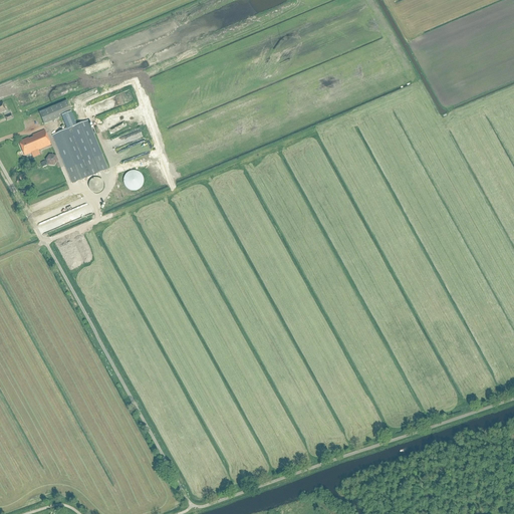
[(115,103),(134,99),(132,88),(112,93),(115,103)]
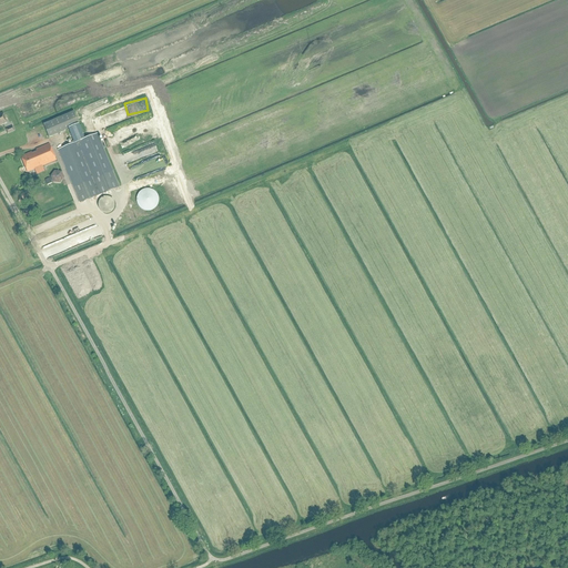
[(48,138),(79,124),(73,112),(43,124),(48,138)]
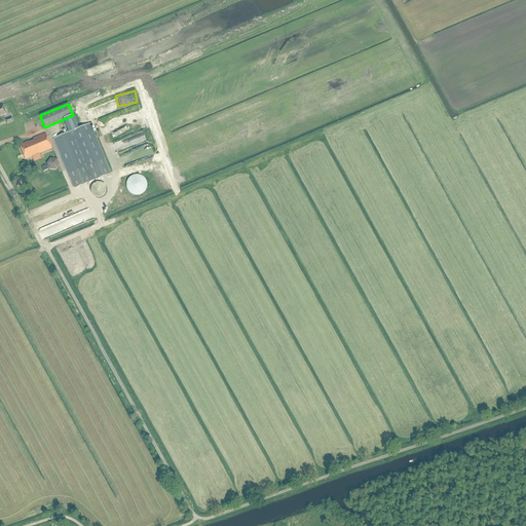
[(53,140),(68,175),(74,188),(110,173),(89,124),(53,140)]
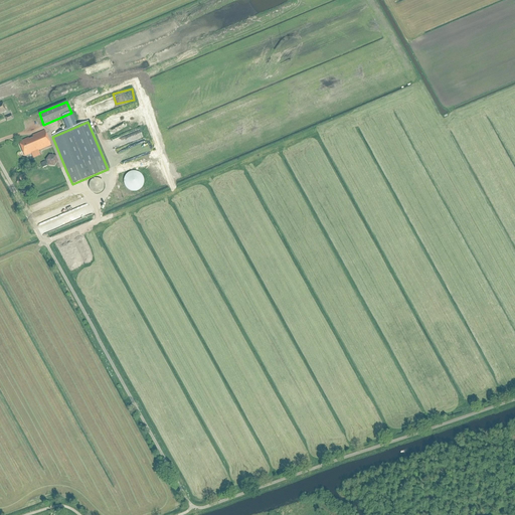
[(25,156),(50,146),(44,132),(32,137),(33,138),(29,140),(28,138),(19,142),(25,156)]
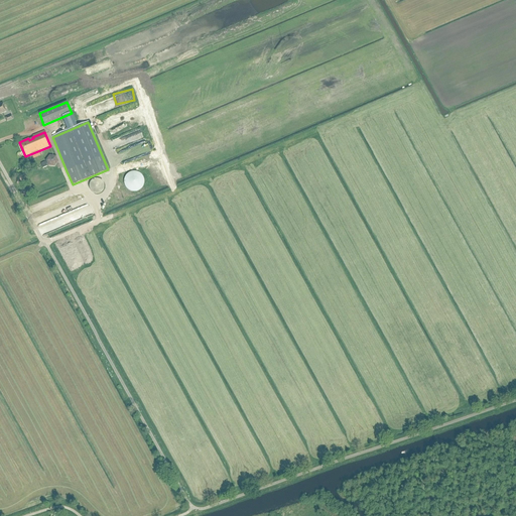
[(144,145),(145,148),(150,147),(149,140),(141,142),(142,146),(144,145)]
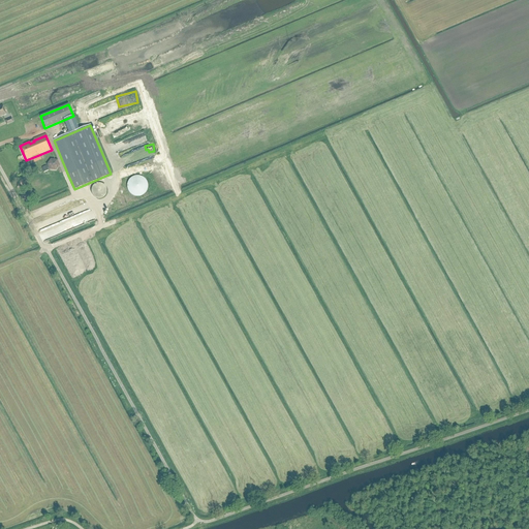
[(51,159),(47,164),(50,170),(56,172),(60,166),(57,160),(51,159)]
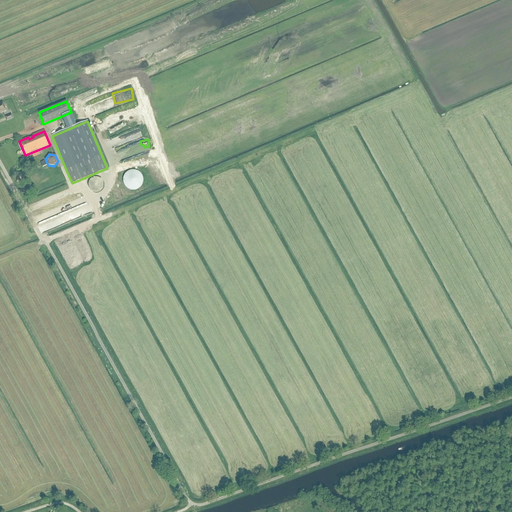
[(143,178),(142,177),(142,176),(142,175),(141,175),(141,174),(140,173),(139,173),(139,172),(138,172),(137,171),(136,171),(135,171),(135,170),(134,170),(133,170),(132,170),(131,171),(130,171),(129,171),(128,172),(127,172),(126,173),(125,174),(125,175),(124,176),(123,177),(123,178),(123,179),(123,180),(123,181),(123,182),(123,183),(124,184),(124,185),(124,186),(125,186),(125,187),(126,188),(127,188),(127,189),(128,189),(129,189),(130,190),(131,190),(132,190),(133,190),(134,190),(135,190),(136,190),(137,189),(138,189),(139,189),(139,188),(140,187),(141,187),(141,186),(142,185),(142,184),(143,183),(143,182),(143,181),(143,180),(143,179),(143,178)]
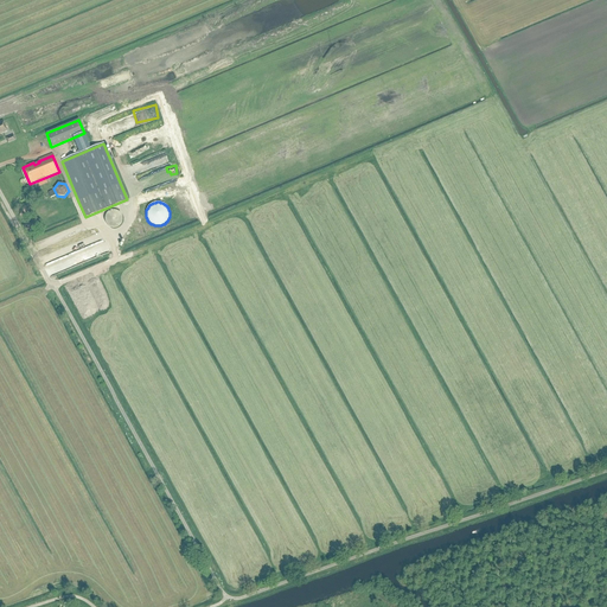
[(106,223),(108,225),(110,228),(113,228),(115,228),(119,227),(120,224),(121,222),(122,219),(121,216),(120,213),(117,212),(115,211),(113,210),(109,211),(107,212),(106,215),(104,218),(104,221),(106,223)]
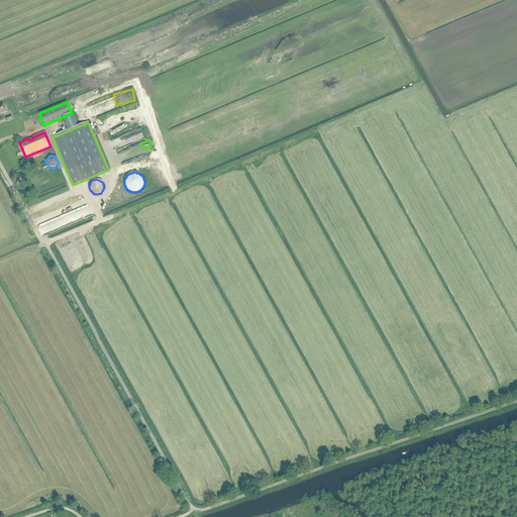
[(44,206),(68,198),(66,193),(32,205),(35,211),(45,208),(44,206)]
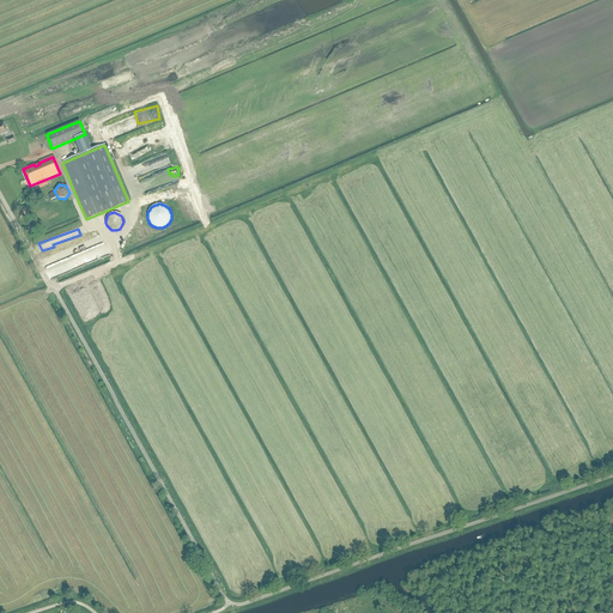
[(104,235),(67,248),(70,255),(107,242),(104,235)]
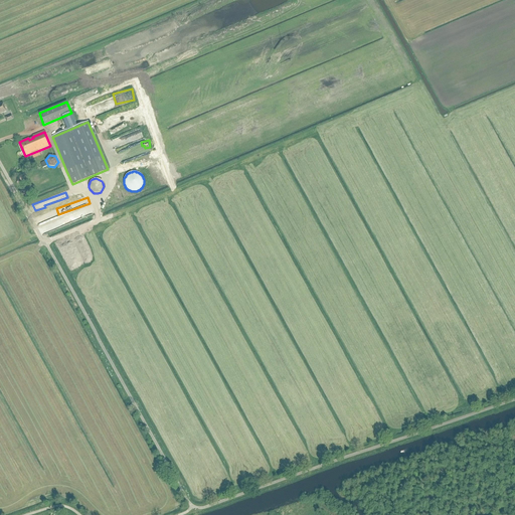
[(90,211),(93,209),(90,203),(75,210),(78,215),(88,210),(87,208),(88,207),(90,211)]
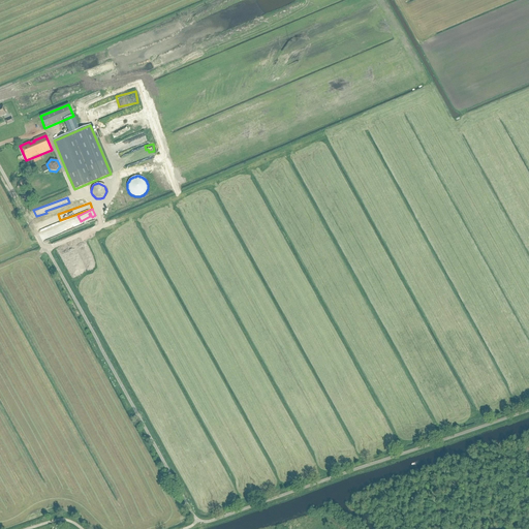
[(75,218),(45,228),(48,237),(79,226),(75,218)]
